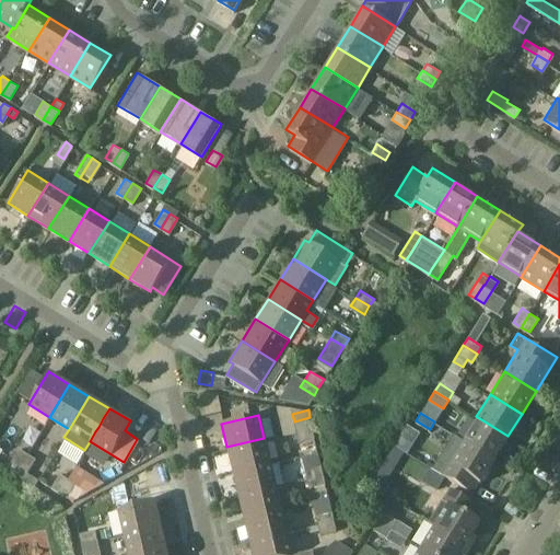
[(493,459),(508,436),(476,416),(462,439),(493,459)]
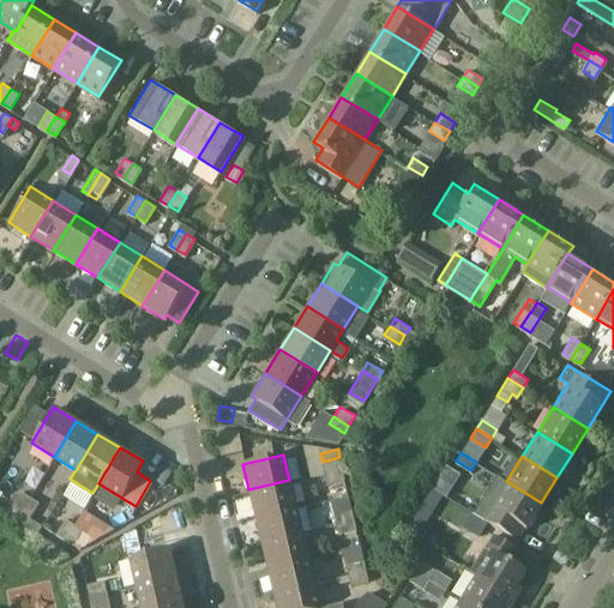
[(325,471),(342,467),(339,457),(323,462),(325,471)]
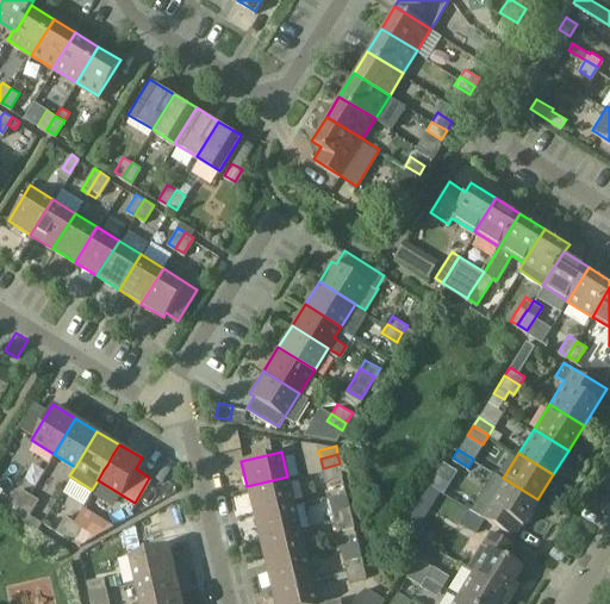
[(340,464),(323,468),(325,479),(342,475),(340,464)]
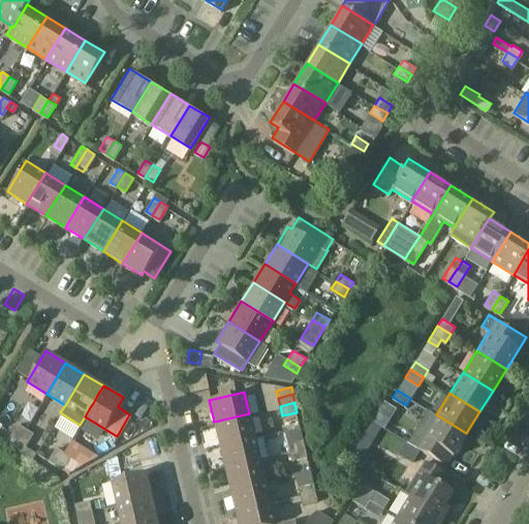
[(220,444),(255,436),(249,413),(214,422),(220,444)]
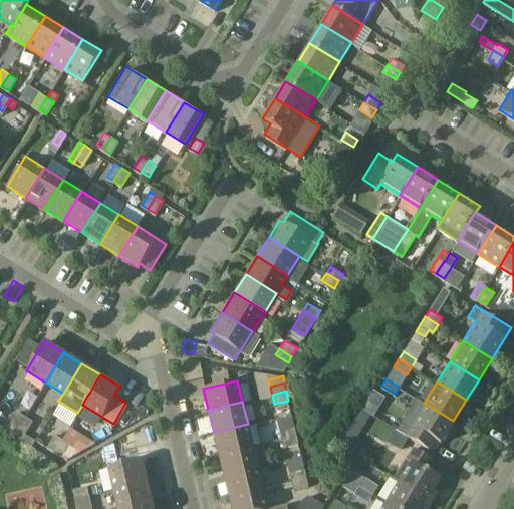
[(440,442),(453,421),(424,403),(411,424),(406,420),(399,430),(427,447),(433,437),(440,442)]
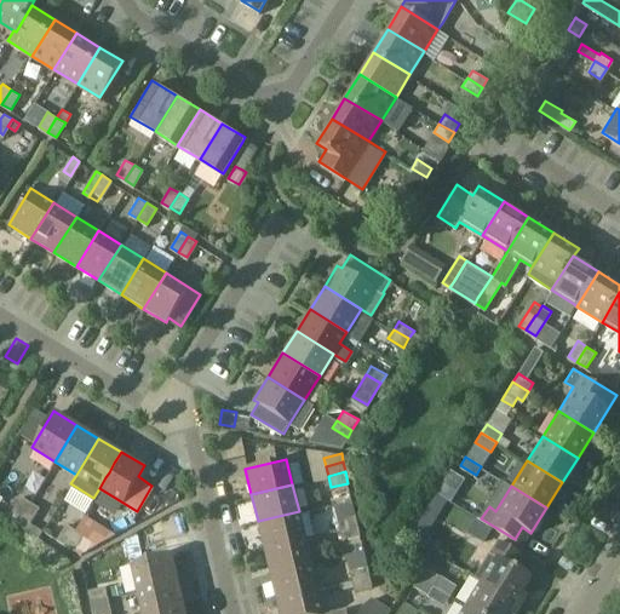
[(434,489),(426,501),(438,509),(446,497),(434,489)]
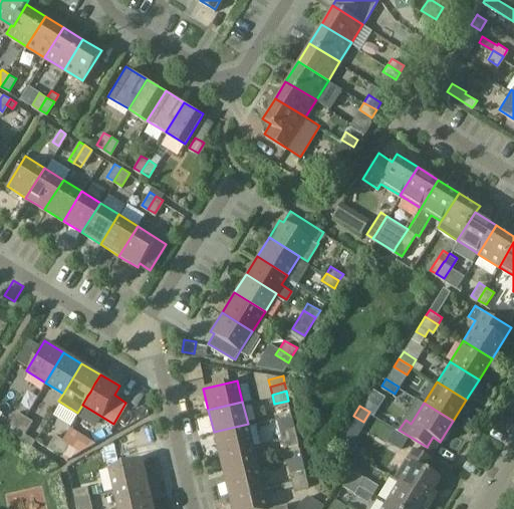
[(18,413),(10,425),(17,429),(24,417),(18,413)]
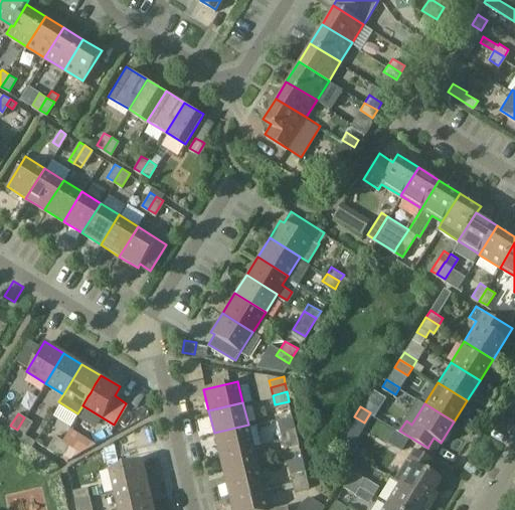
[(24,435),(25,434),(32,422),(24,417),(17,430),(24,435)]
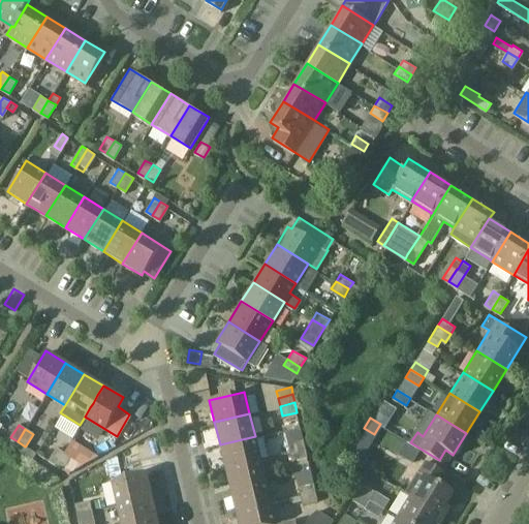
[(480,429),(476,437),(483,441),(488,434),(480,429)]
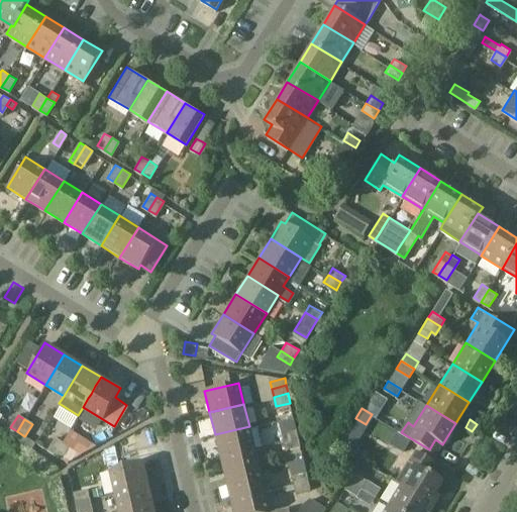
[(66,426),(60,438),(72,444),(78,433),(66,426)]
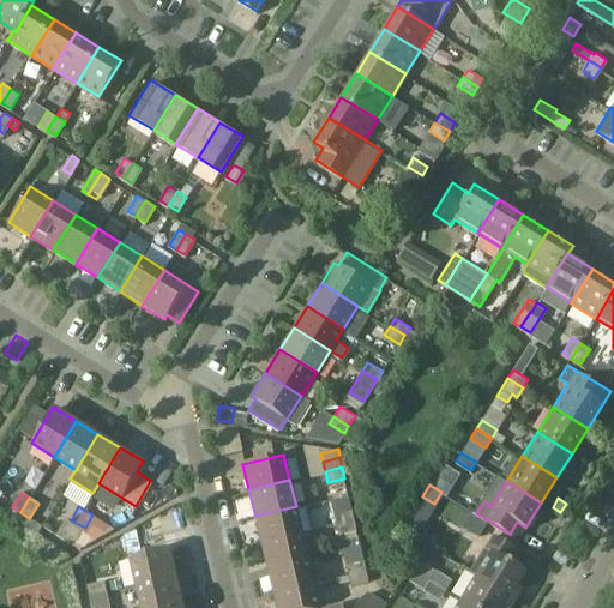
[(260,541),(302,531),(296,506),(256,516),(260,541)]
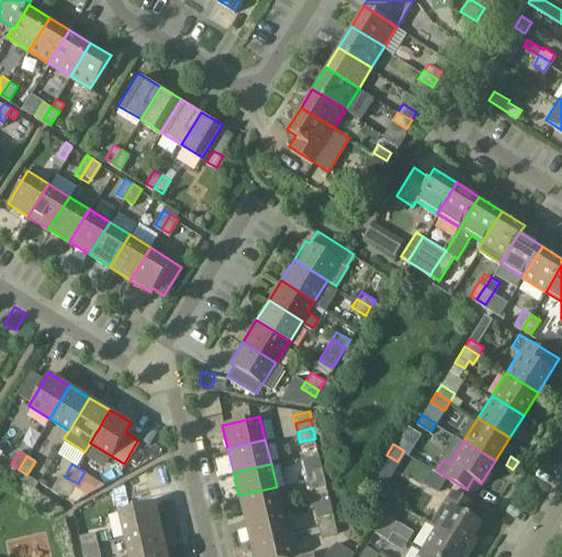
[(308,479),(324,476),(322,465),(306,469),(308,479)]
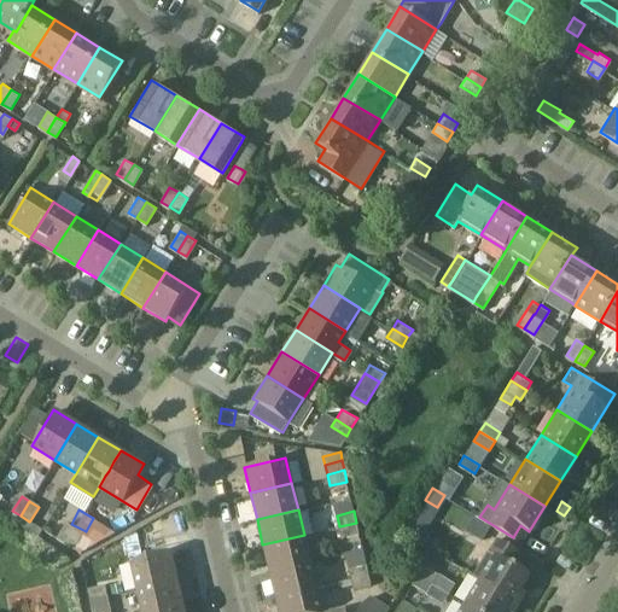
[(404,532),(424,543),(430,534),(425,530),(431,522),(417,513),(404,532)]
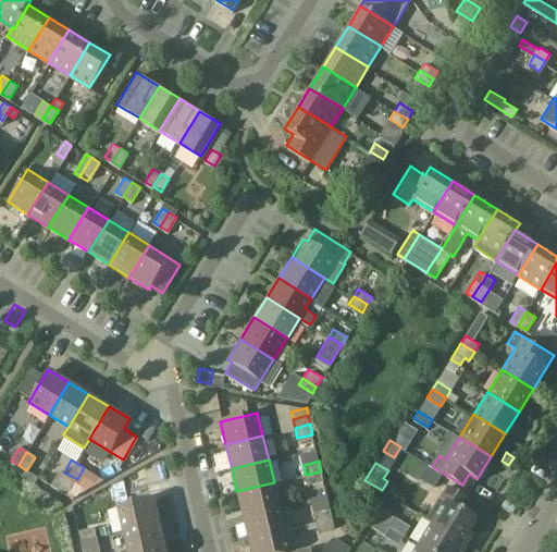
[(35,481),(38,476),(39,476),(27,469),(26,470),(24,475),(35,481)]
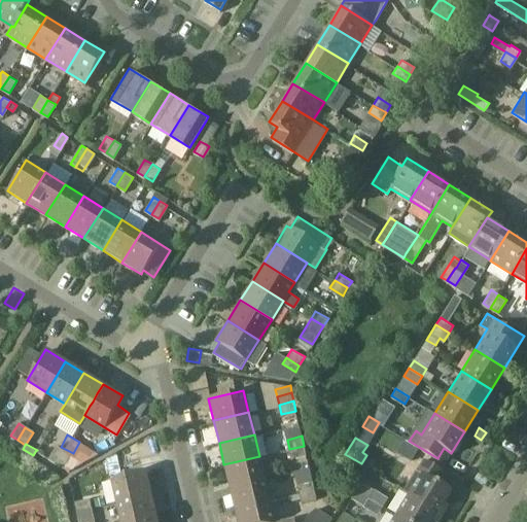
[(56,461),(63,448),(57,444),(48,457),(56,461)]
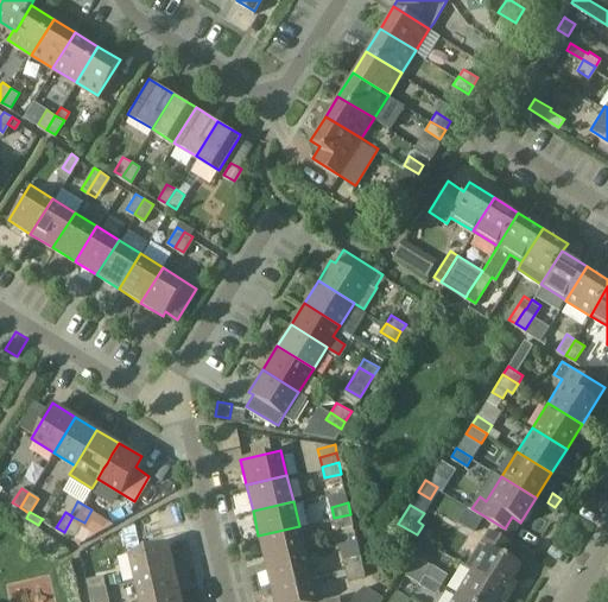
[(350,514),(334,518),(336,527),(353,524),(350,514)]
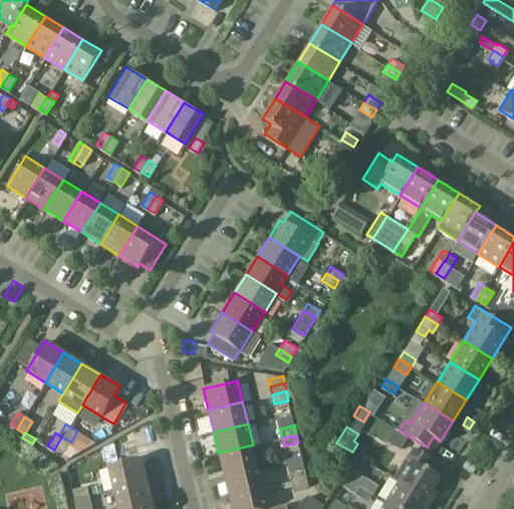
[(61,437),(54,450),(61,455),(69,442),(61,437)]
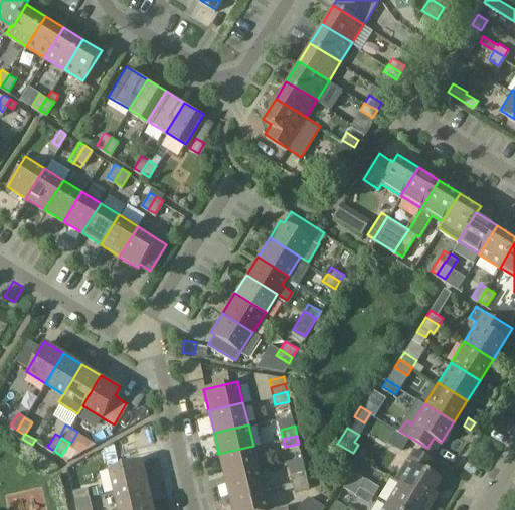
[(223,475),(259,467),(253,446),(218,454),(223,475)]
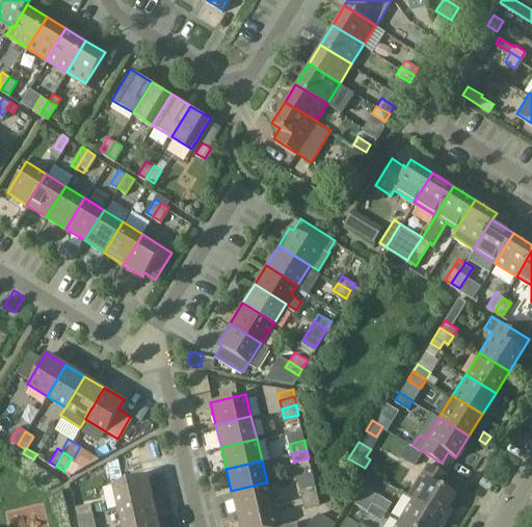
[(413,496),(411,497),(446,518),(452,508),(447,505),(455,493),(445,485),(451,476),(427,460),(406,492),(413,496)]
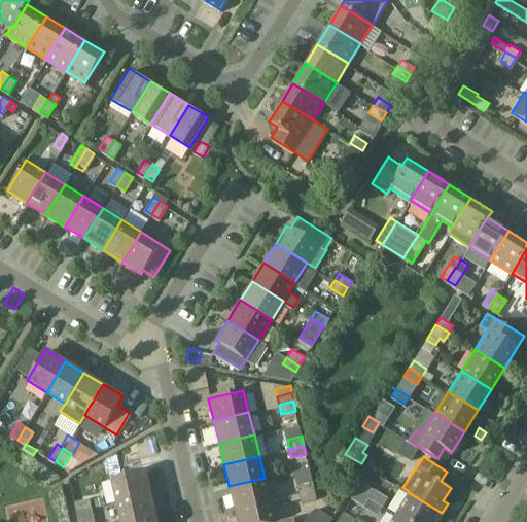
[(115,500),(151,492),(146,470),(110,478),(115,500)]
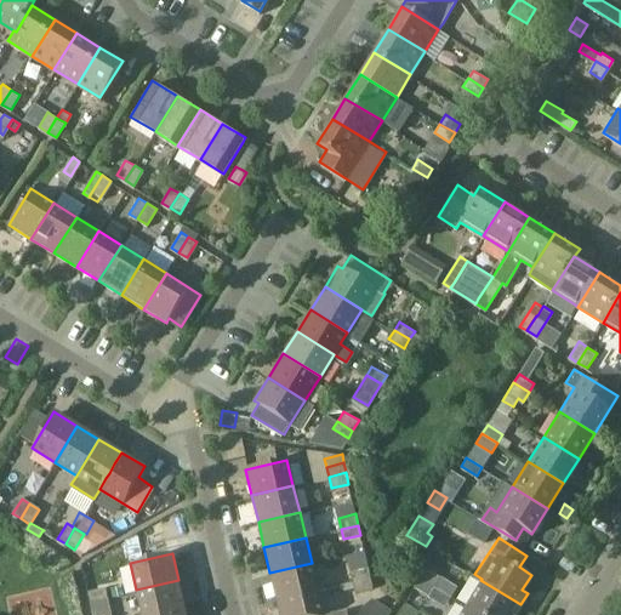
[(275,597),(317,587),(312,563),(269,573),(275,597)]
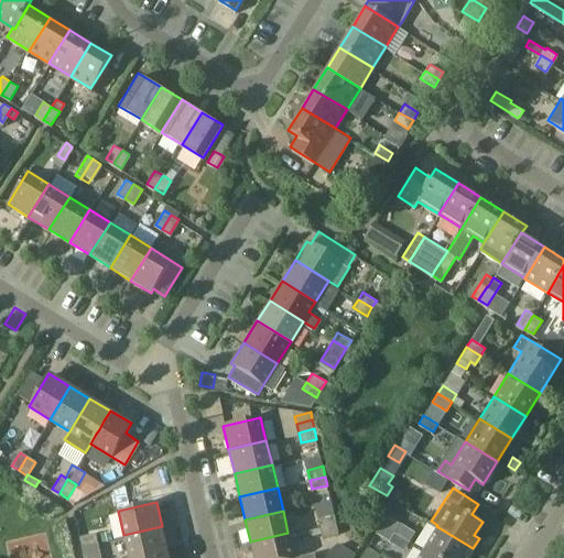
[(321,525),(336,522),(334,513),(318,517),(321,525)]
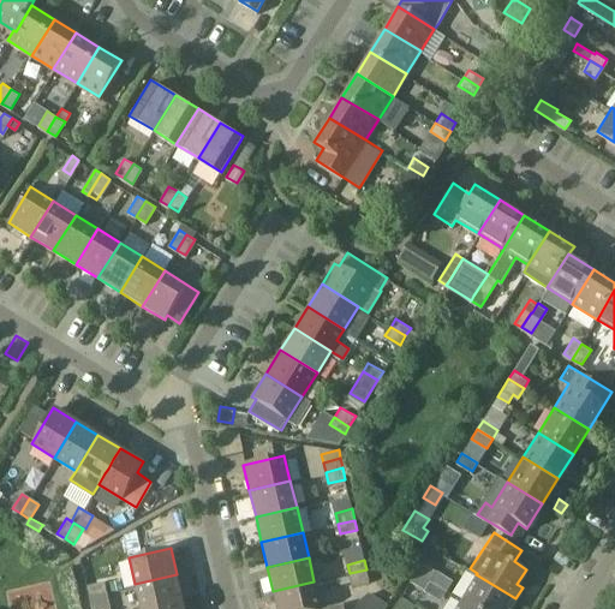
[(416,572),(439,585),(445,577),(421,562),(416,572)]
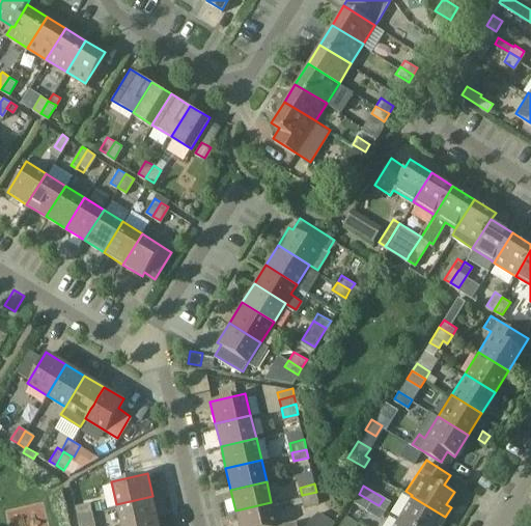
[(316,492),(302,495),(304,503),(318,500),(316,492)]
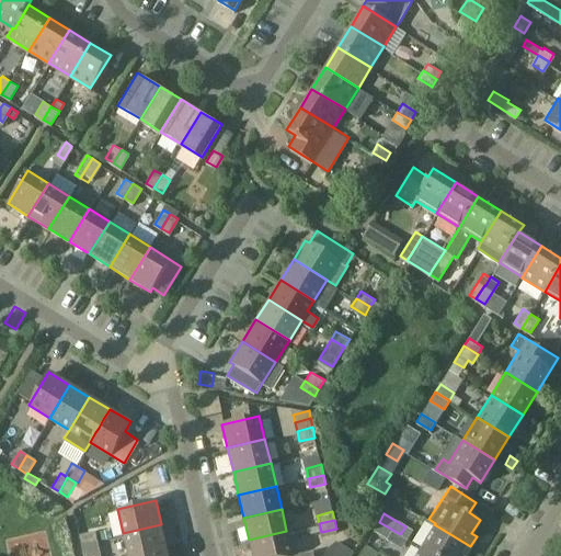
[(397,540),(400,534),(379,522),(374,530),(386,537),(388,534),(397,540)]
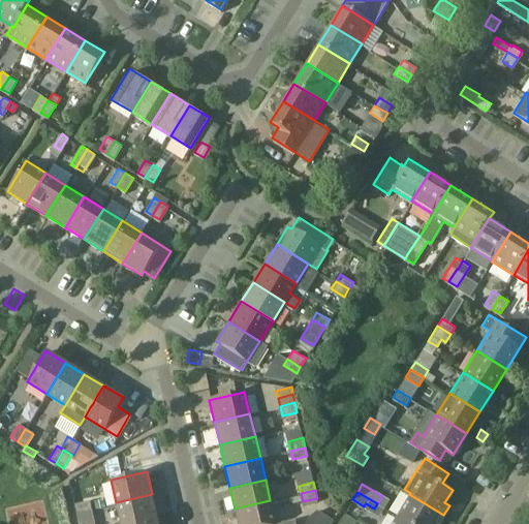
[(121,523),(157,515),(152,494),(116,502),(121,523)]
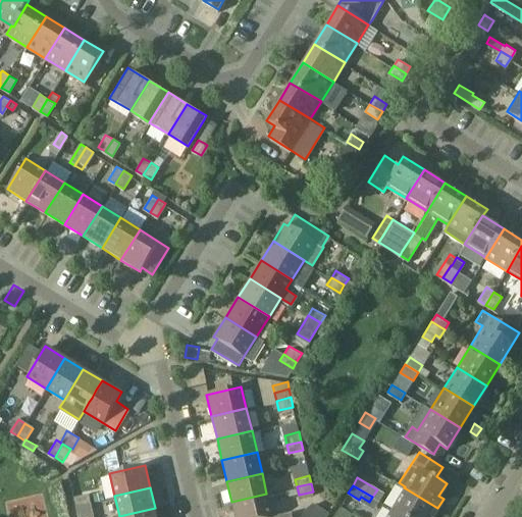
[(432,516),(437,508),(404,487),(392,509),(405,516),(424,516),(427,513),(432,516)]
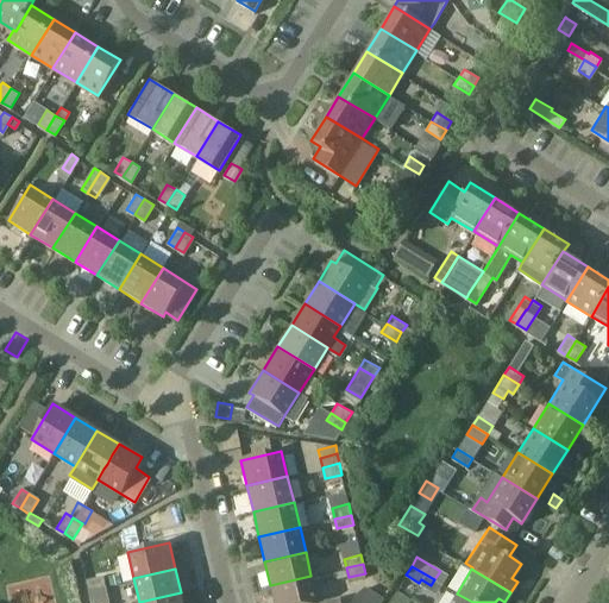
[(89,589),(106,585),(104,575),(87,579),(89,589)]
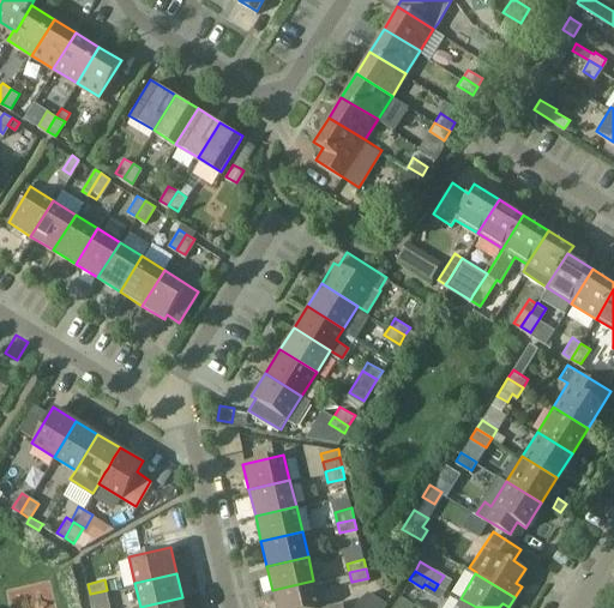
[(313,581),(272,590),(276,607),(314,607),(319,607),(313,581)]
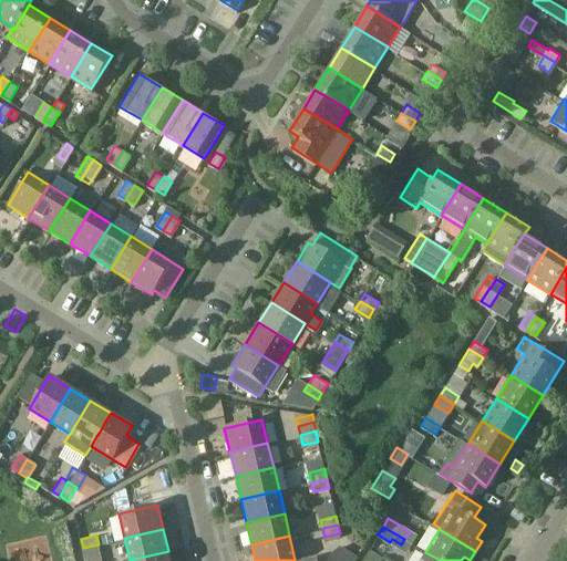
[(325,560),(352,560),(357,554),(340,543),(331,551),(325,560)]
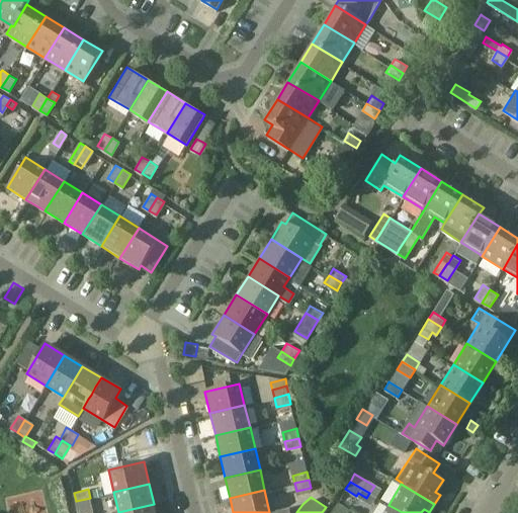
[(118,512),(155,512),(154,504),(118,512)]
